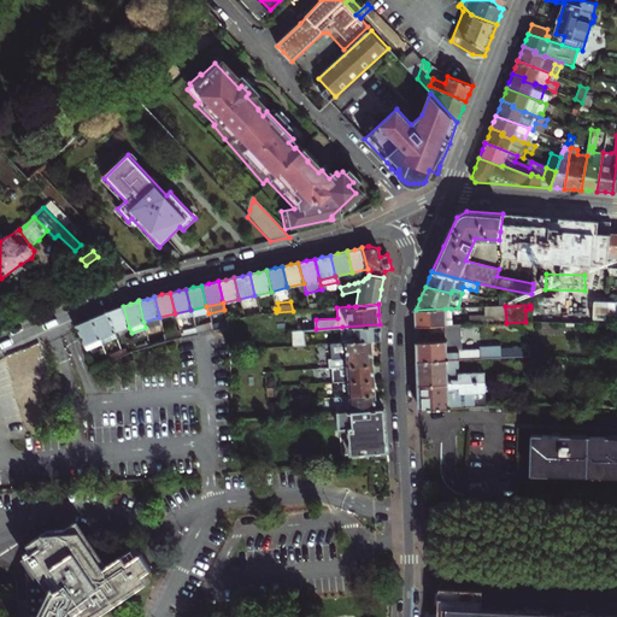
[(116,334),(129,328),(123,306),(115,310),(106,312),(116,334)]
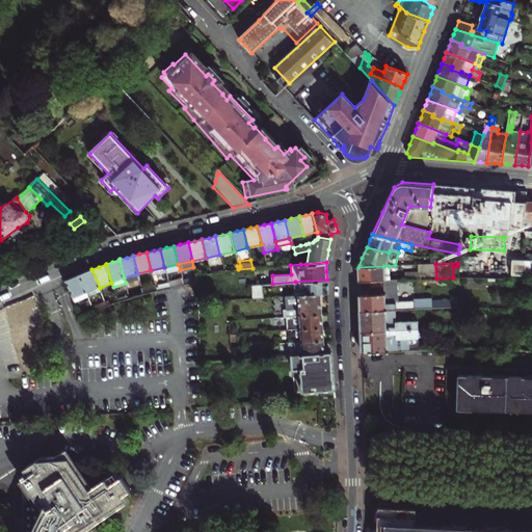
[(178,264),(164,267),(165,273),(180,270),(178,264)]
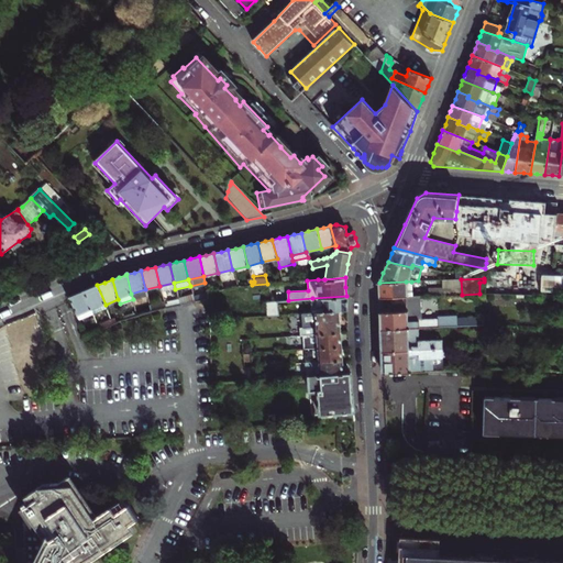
[(428,296),(462,295),(461,279),(460,279),(453,279),(442,279),(443,287),(428,288),(428,296)]
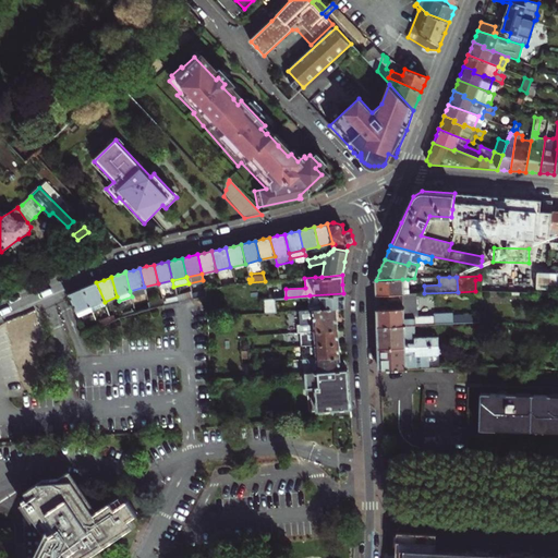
[(402,279),(376,280),(376,290),(376,295),(403,294),(402,279)]
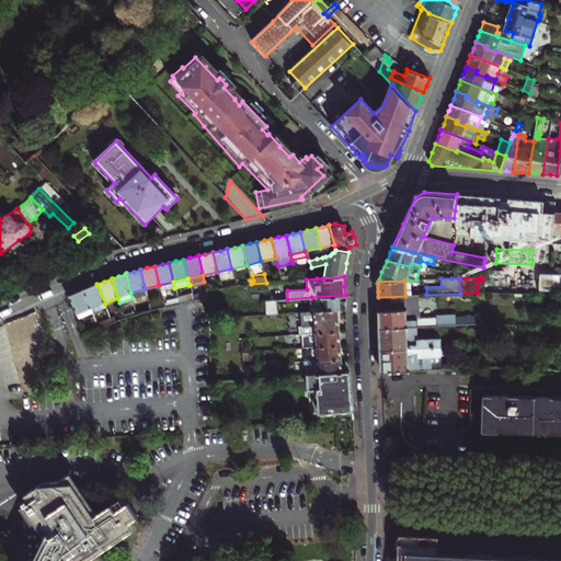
[(159,285),(161,292),(174,288),(173,282),(159,285)]
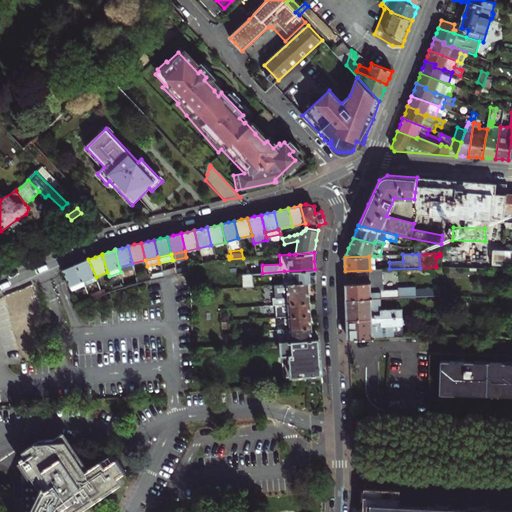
[(83,282),(96,277),(88,259),(87,259),(82,262),(75,264),(83,282)]
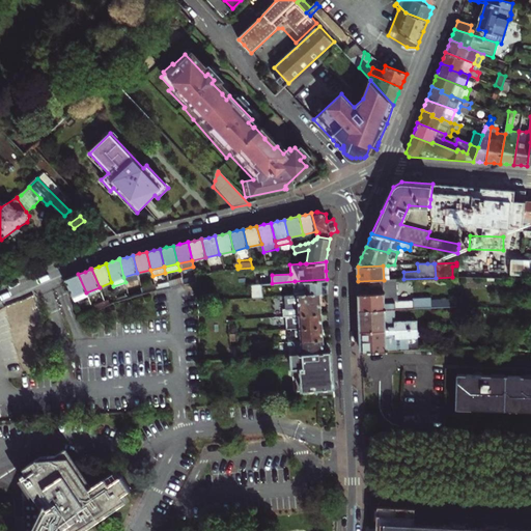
[(123,277),(126,282),(139,279),(137,273),(123,277)]
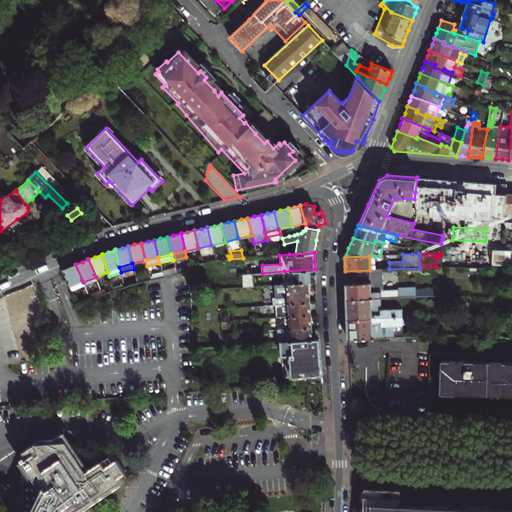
[(83,282),(75,264),(70,267),(63,270),(70,288),(83,282)]
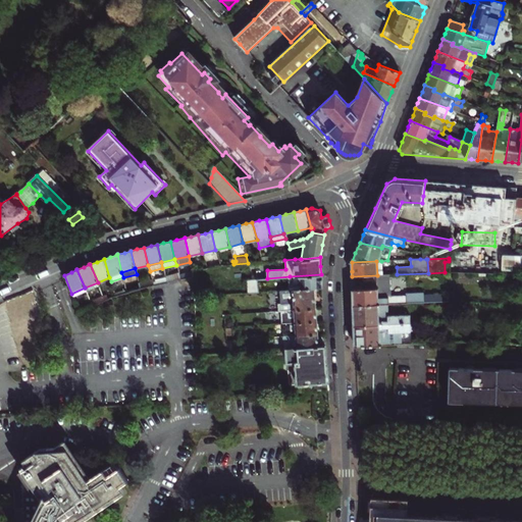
[(290,276),(291,290),(313,288),(321,288),(321,281),(321,274),(290,276)]
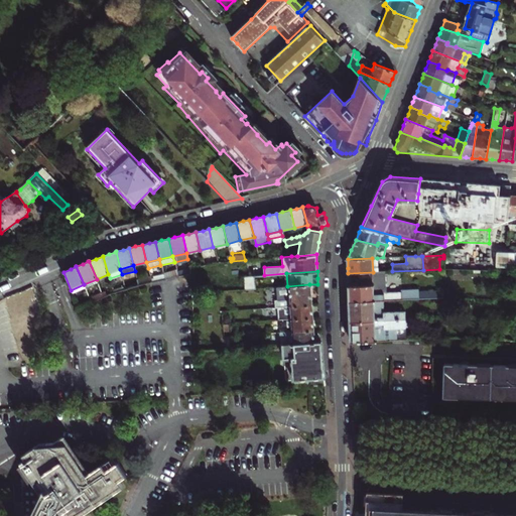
[(376,293),(385,293),(384,271),(378,272),(373,272),(348,273),(349,280),(349,284),(376,283),(376,293)]
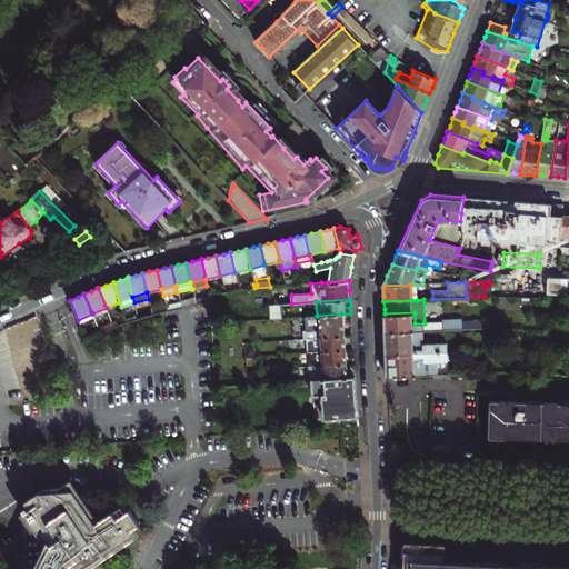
[(166,308),(167,311),(181,308),(179,301),(168,303),(169,307),(166,308)]
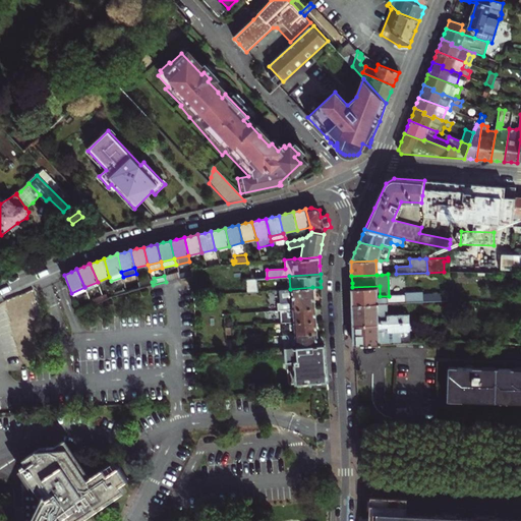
[(138,283),(140,288),(153,285),(152,282),(152,279),(138,283)]
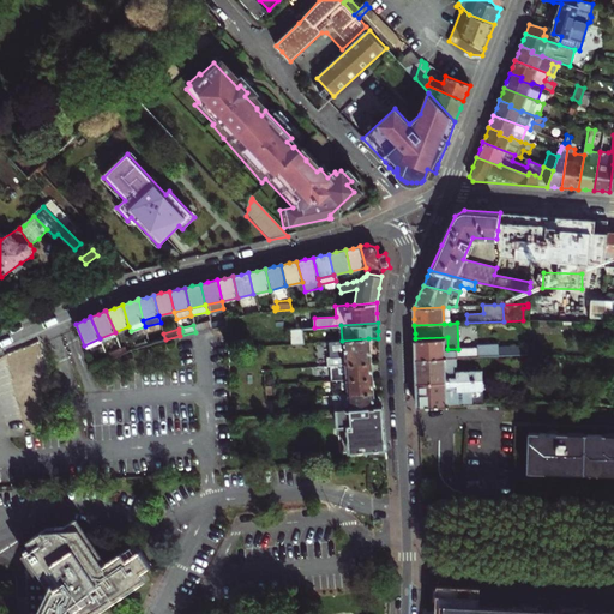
[(304,344),(302,329),(290,330),(292,345),(304,344)]
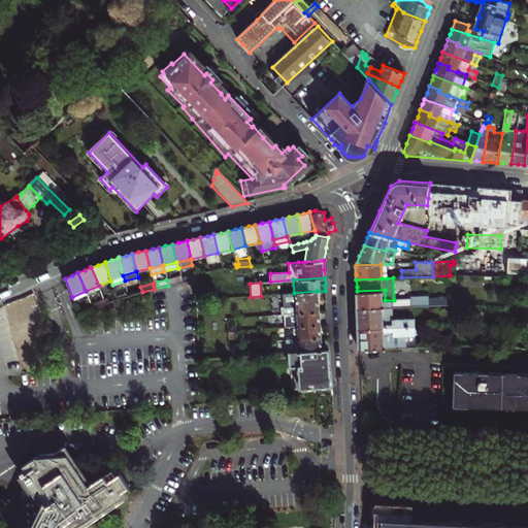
[(86,291),(88,295),(100,290),(99,286),(86,291)]
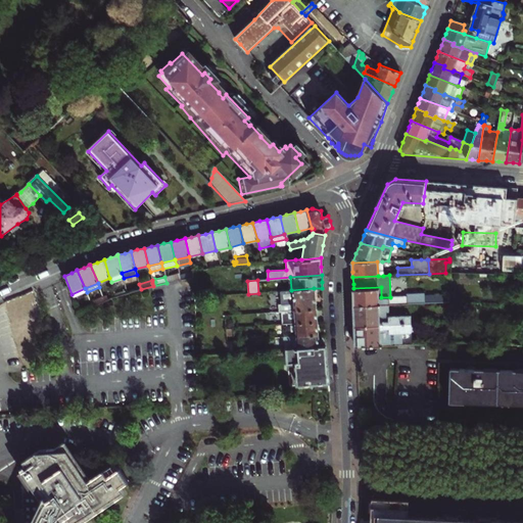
[(381,287),(353,288),(353,298),(353,305),(387,304),(391,304),(442,302),(442,295),(423,295),(423,293),(406,294),(406,296),(390,297),(381,297),(381,287)]
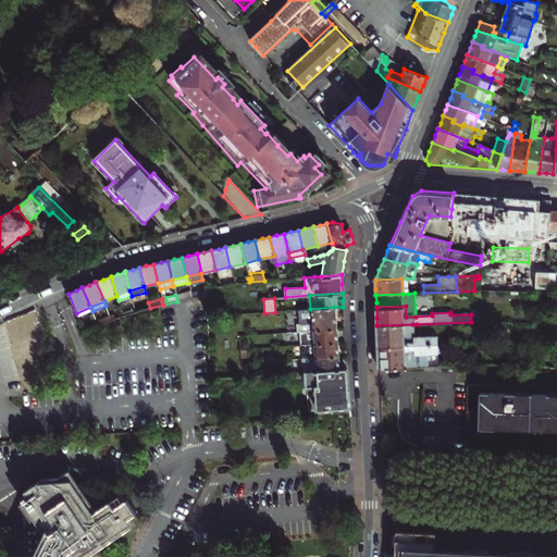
[(76,313),(78,318),(93,311),(90,307),(76,313)]
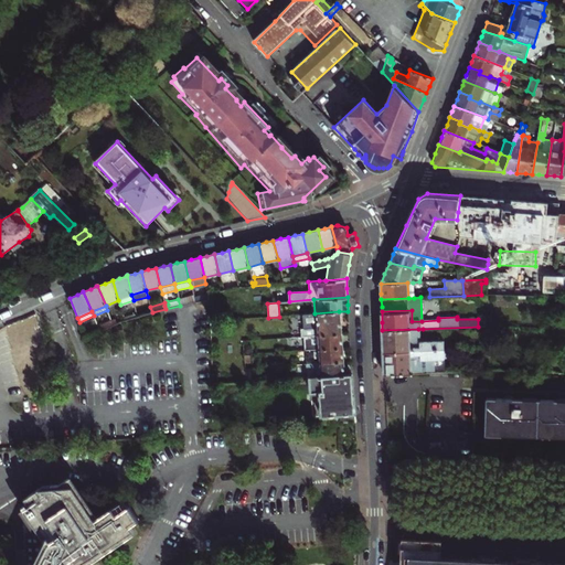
[(300,337),(341,333),(340,323),(339,311),(315,313),(302,315),(304,328),(300,328),(300,337)]
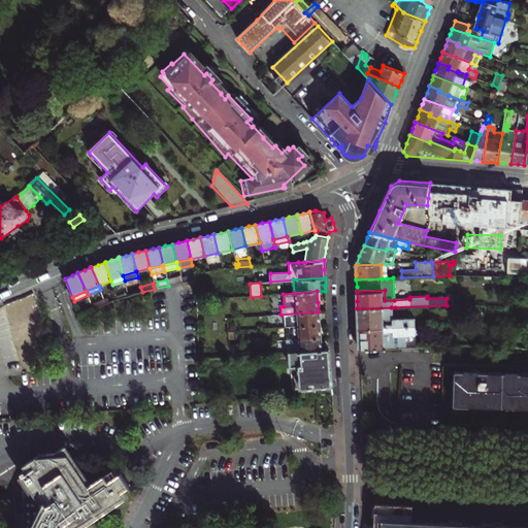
[(43,329),(33,292),(27,295),(22,297),(29,326),(35,325),(36,328),(39,327),(40,330),(43,329)]
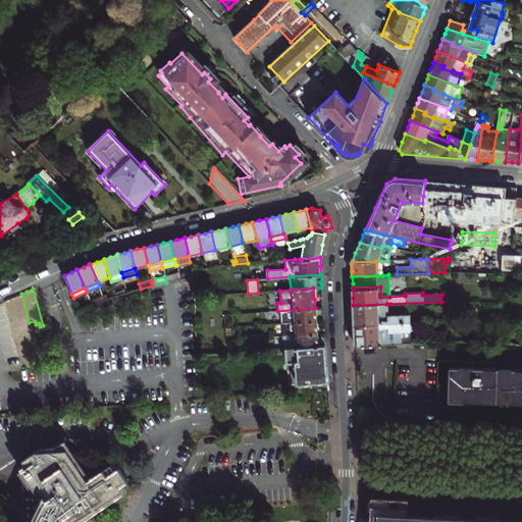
[(29,322),(21,294),(12,298),(6,301),(6,302),(17,345),(34,341),(29,322)]
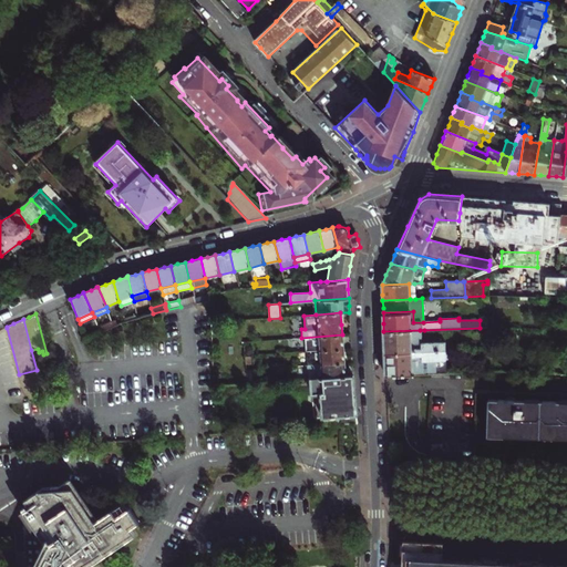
[(99,328),(101,332),(114,327),(112,323),(112,321),(99,328)]
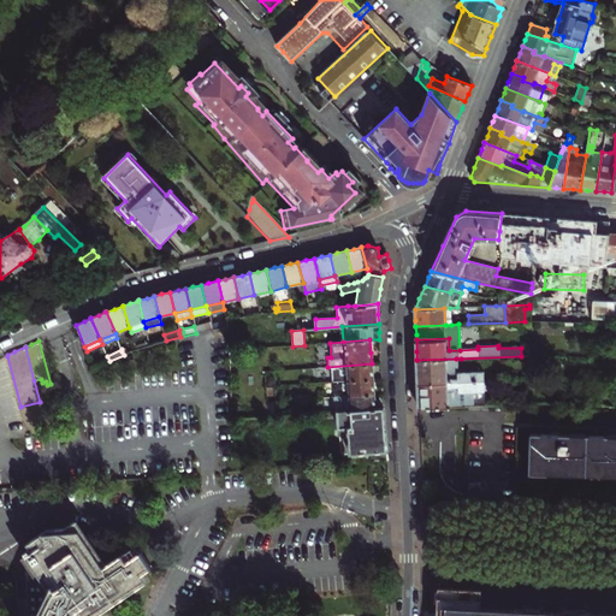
[(456,359),(416,360),(418,373),(418,385),(487,381),(487,373),(461,373),(461,359),(456,359)]
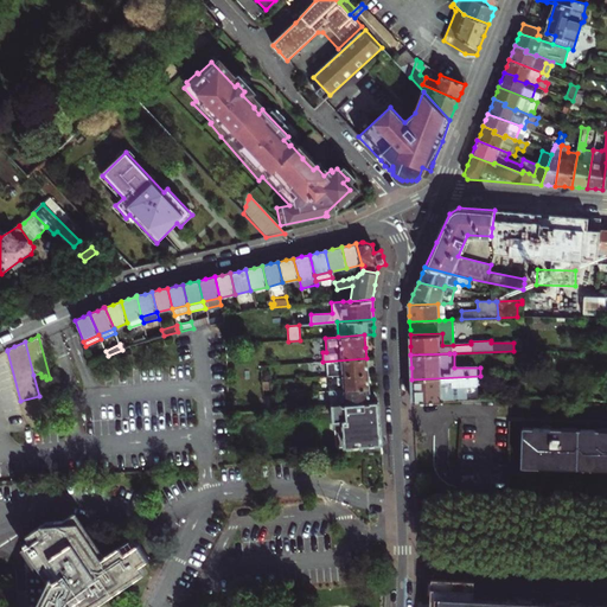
[(327,377),(368,375),(368,368),(366,358),(323,362),(317,362),(318,370),(325,369),(326,377),(327,377)]
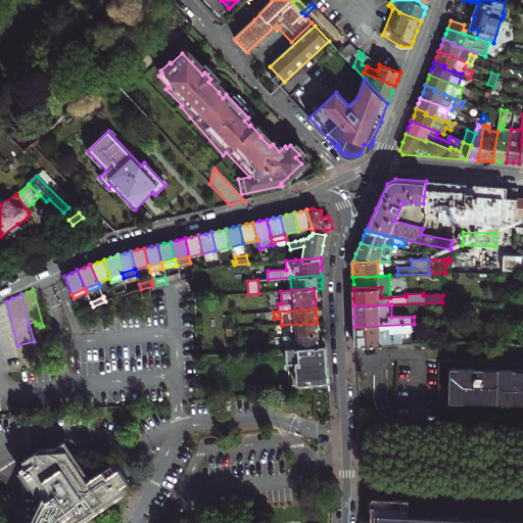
[(318,331),(317,323),(282,325),(283,331),(293,331),(295,328),(296,336),(318,335),(318,331)]
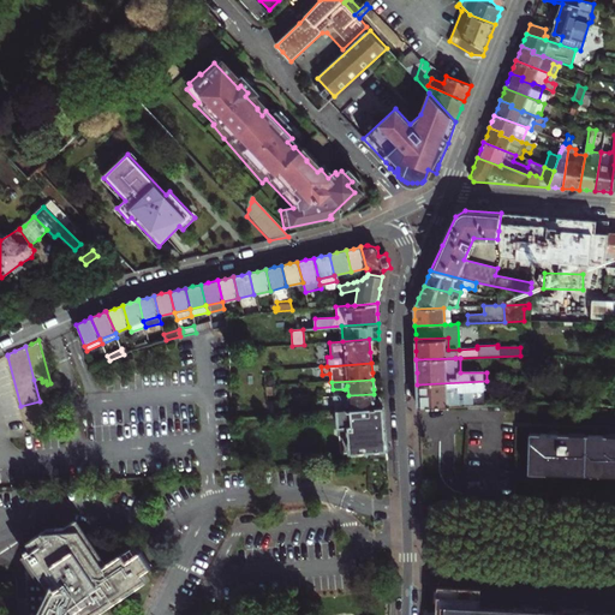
[(418,408),(477,406),(477,392),(487,392),(487,381),(417,384),(417,396),(418,408)]
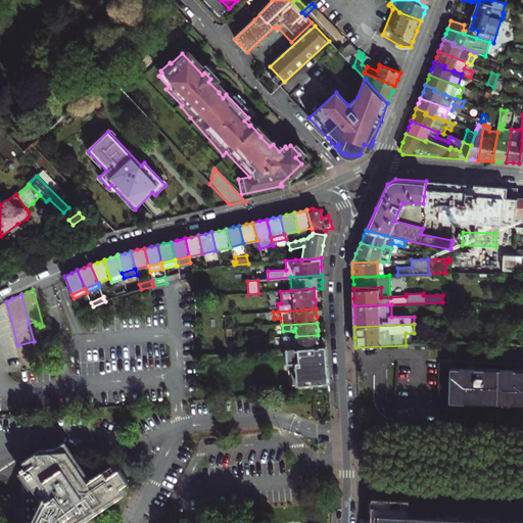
[(318,335),(296,336),(275,338),(275,344),(287,343),(288,349),(319,347),(319,341),(318,335)]
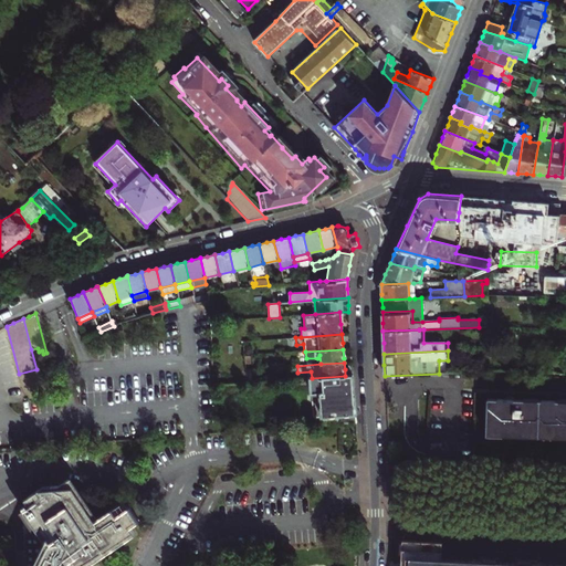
[(345,376),(312,378),(310,378),(312,395),(320,395),(322,418),(323,425),(356,422),(354,400),(353,375),(345,376)]
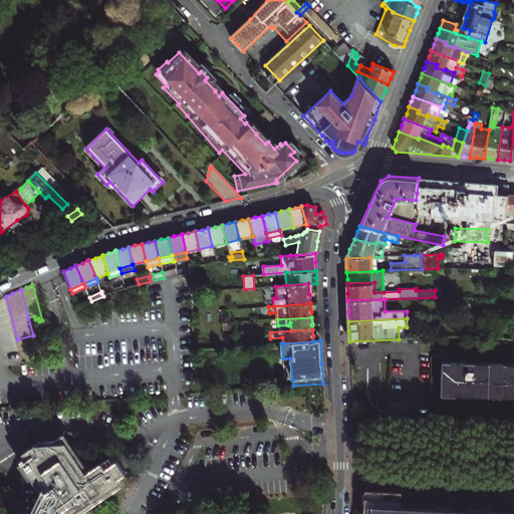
[(442,377),(441,392),(457,393),(457,396),(473,396),(473,393),(488,394),(504,394),(513,394),(513,362),(506,363),(487,362),(474,362),(466,362),(458,361),(442,361),(442,377)]
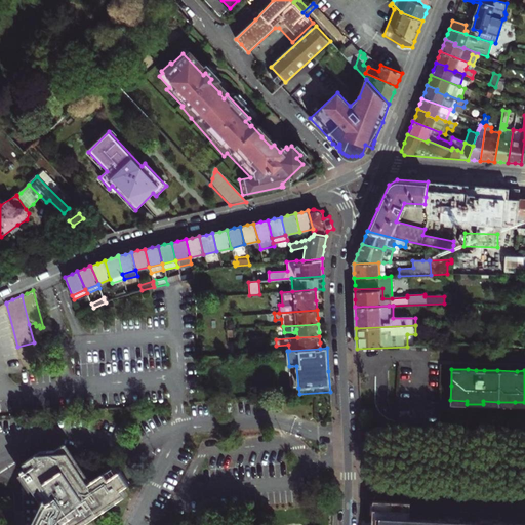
[(290,401),(276,403),(277,411),(290,410),(290,401)]
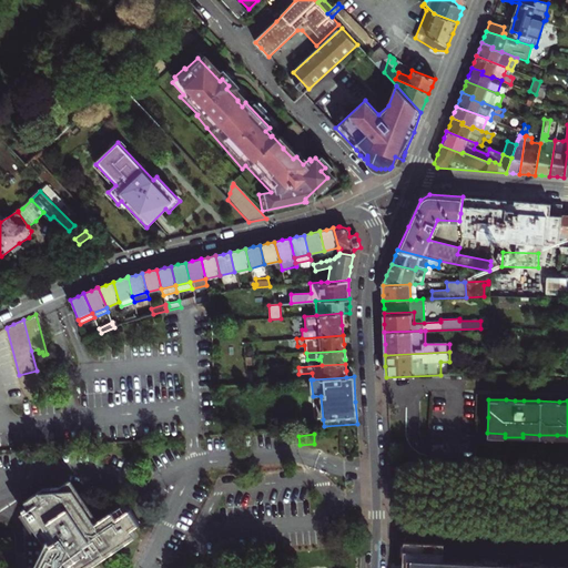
[(87,567),(134,536),(131,529),(139,524),(129,508),(117,517),(112,510),(94,521),(68,482),(23,511),(34,528),(44,544),(32,567),(87,567)]
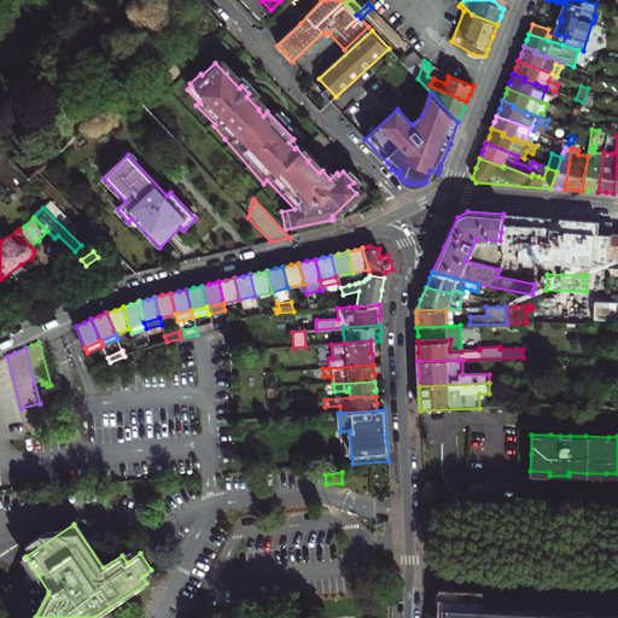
[(25,617),(35,617),(48,592),(38,575),(34,578),(27,569),(25,571),(28,610),(25,617)]
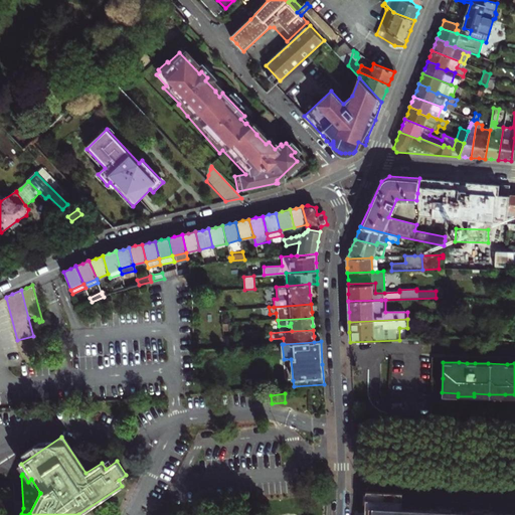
[(514,514),(514,512),(493,512),(493,511),(488,511),(488,510),(487,509),(469,509),(469,512),(454,512),(454,509),(437,509),(436,509),(436,510),(436,511),(431,511),(431,512),(401,510),(402,495),(368,493),(366,493),(365,514),(514,514)]
